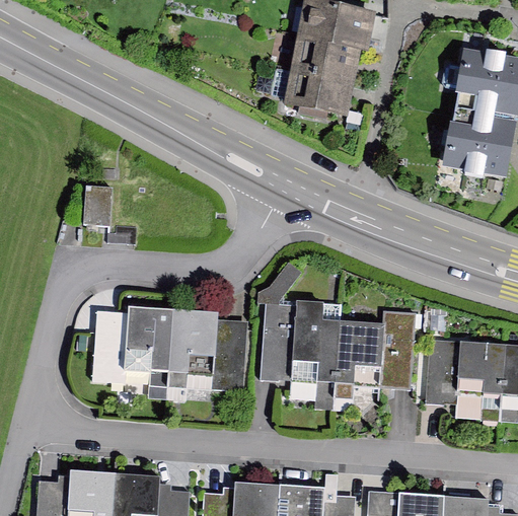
[(304,0),(298,32),(363,47),(369,48),(373,28),(379,3),(365,0),(304,0)]
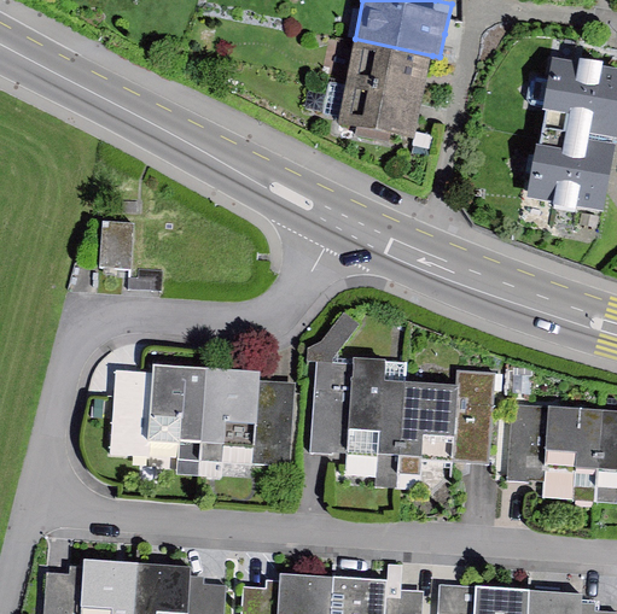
[(355,39),(347,79),(423,95),(426,79),(432,56),(355,39)]
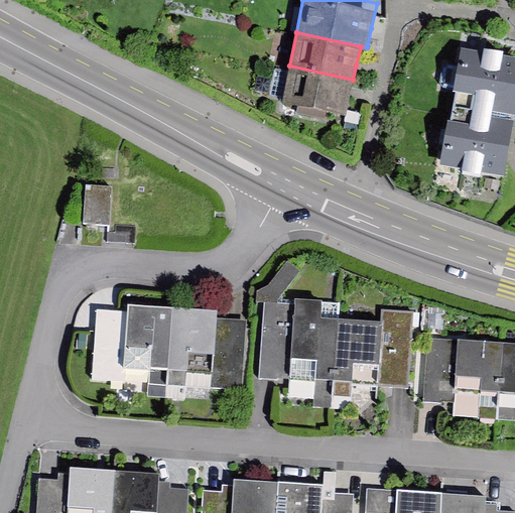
[(503,177),(514,108),(514,58),(461,48),(458,65),(447,62),(442,67),(439,80),(442,86),(454,88),(439,165),(503,177)]
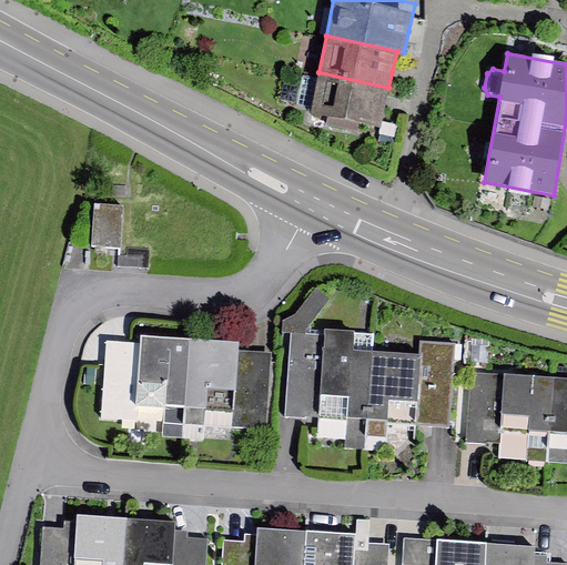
[(319,72),(310,115),(380,130),(385,107),(388,88),(319,72)]
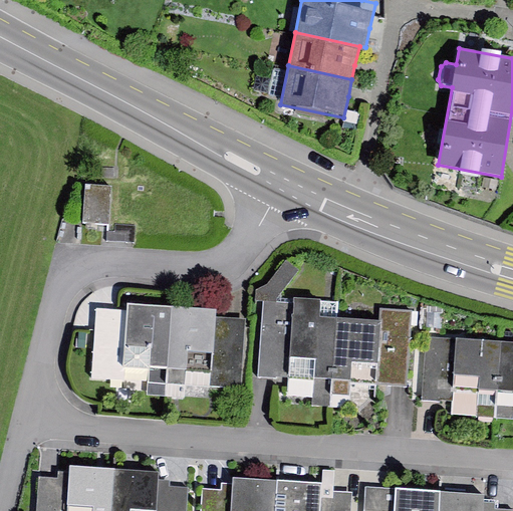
[(111,185),(84,183),(81,222),(108,224),(111,185)]
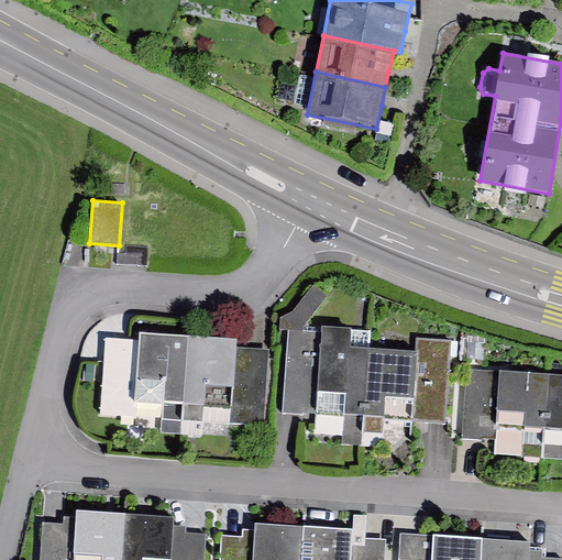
[(149,244),(127,243),(125,251),(116,251),(116,263),(147,264),(149,244)]
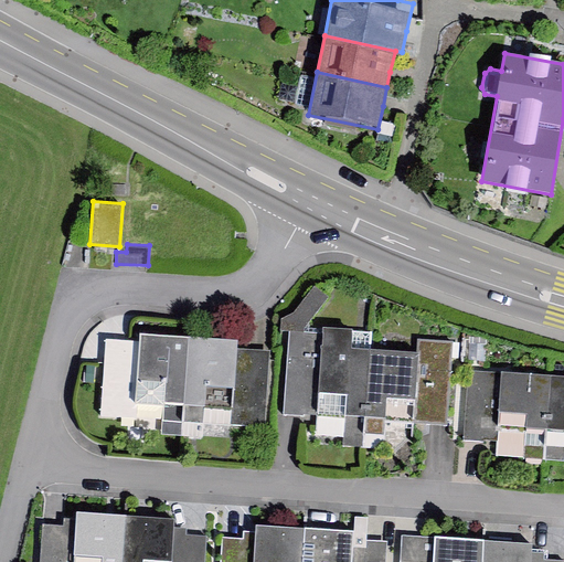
[(327,295),(314,285),(293,311),(307,322),(327,295)]
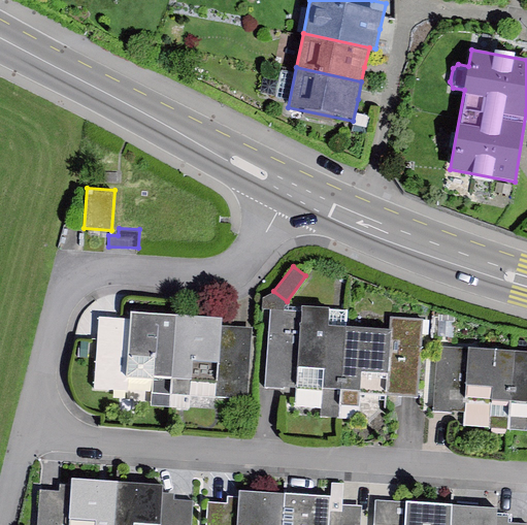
[(287,301),(273,291),(262,297),(262,308),(269,307),(284,308),(284,304),(287,301)]
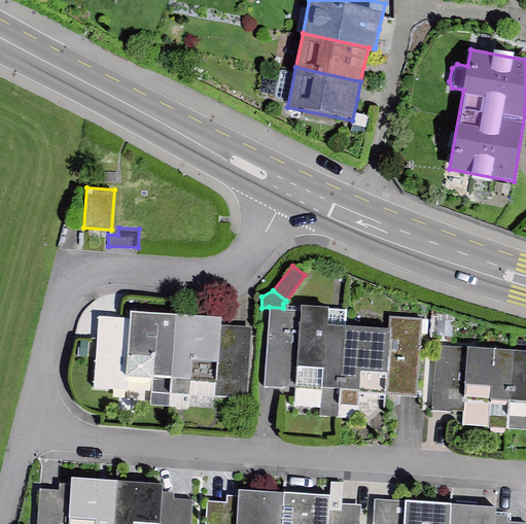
[(327,307),(301,305),(301,309),(295,388),(321,389),(319,415),(338,416),(338,403),(343,325),(326,325),(327,307)]
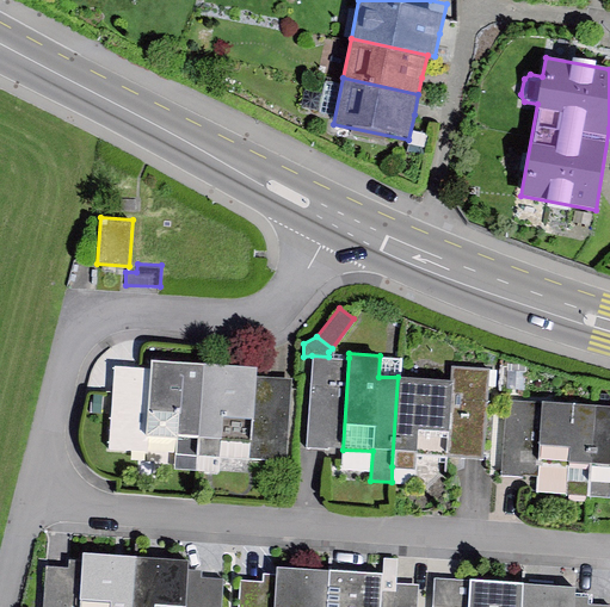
[(343,450),(349,358),(328,357),(312,355),(306,447),(343,450)]
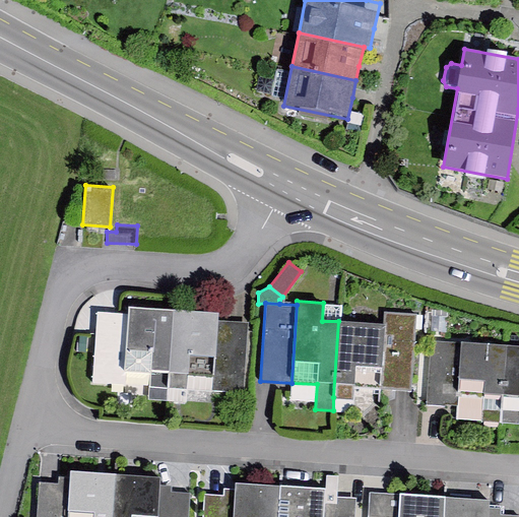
[(173,312),(129,309),(129,313),(124,384),(149,386),(148,398),(167,399),(173,312)]
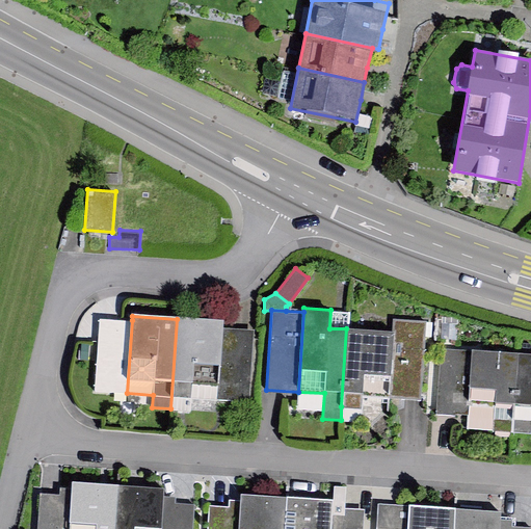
[(127,393),(132,320),(100,317),(94,390),(127,393)]
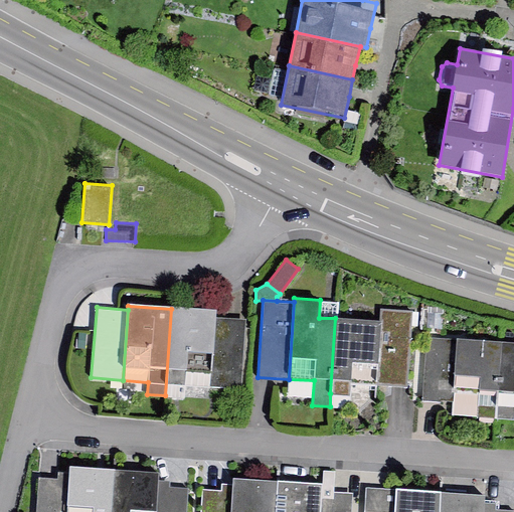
[(381,308),(380,322),(376,383),(405,385),(410,310),(381,308)]
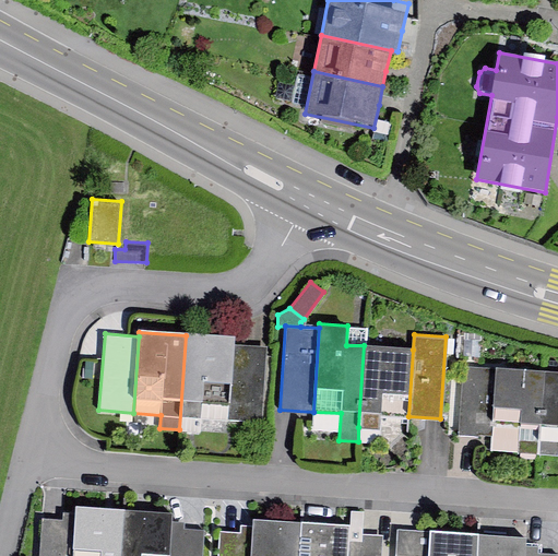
[(233,339),(186,335),(179,429),(200,430),(201,417),(227,420),(233,343),(233,339)]
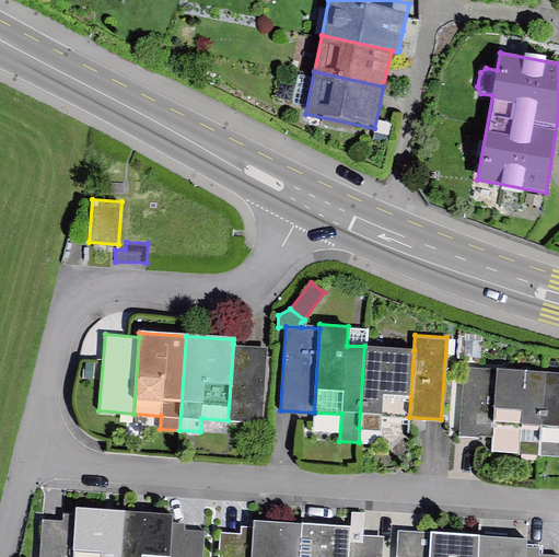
[(267,346),(233,344),(228,420),(261,422),(267,346)]
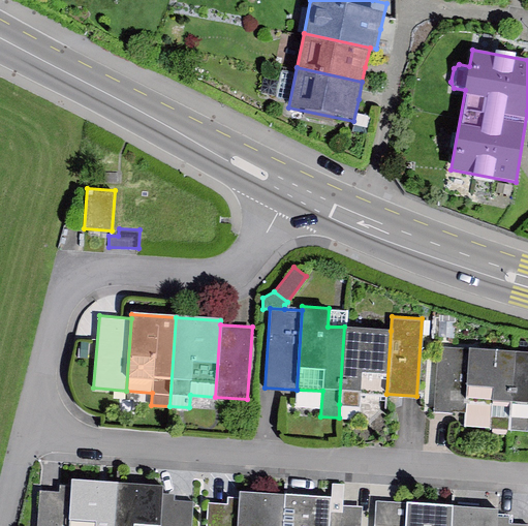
[(391,331),(344,327),(339,404),(359,405),(360,392),(386,394),(391,331)]
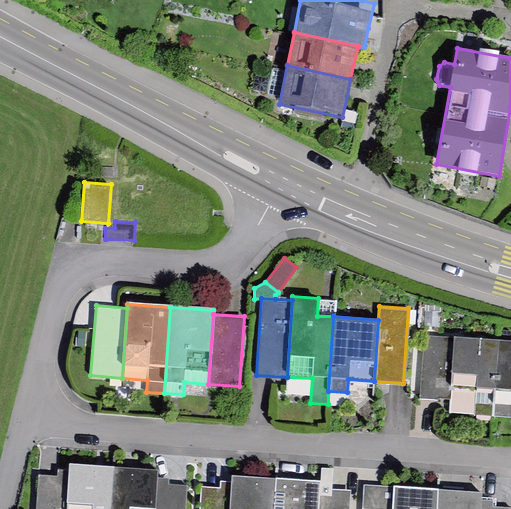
[(448,399),(453,337),(424,334),(419,396),(448,399)]
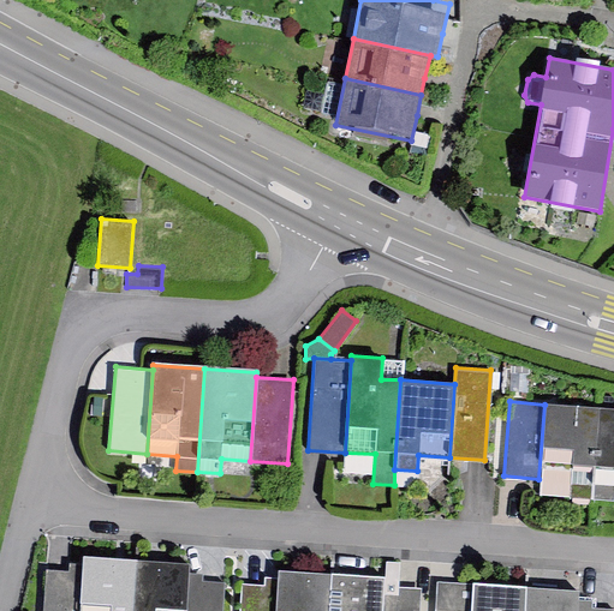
[(598,408),(544,405),(538,479),(537,493),(570,496),(572,466),(595,468),(598,408)]
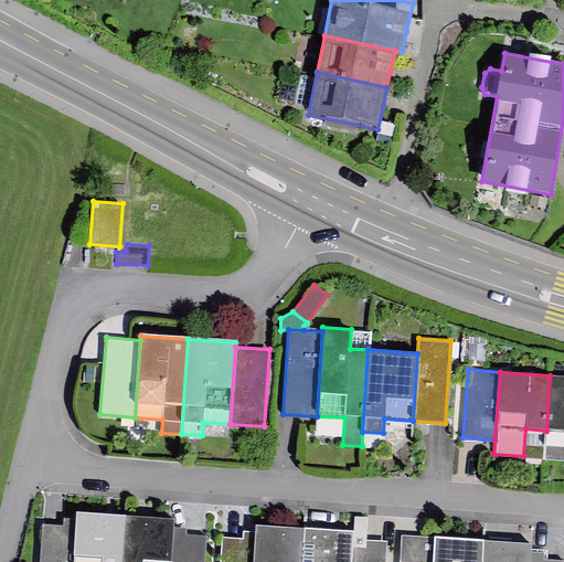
[(563,375),(550,375),(546,431),(545,457),(563,458),(563,456),(563,375)]
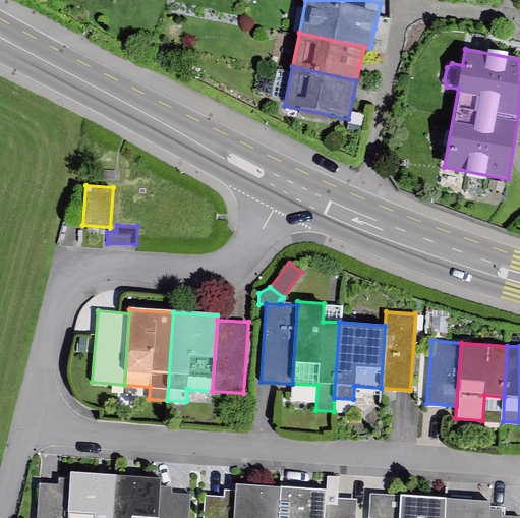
[(113,517),(116,473),(69,470),(69,477),(66,517),(113,517)]
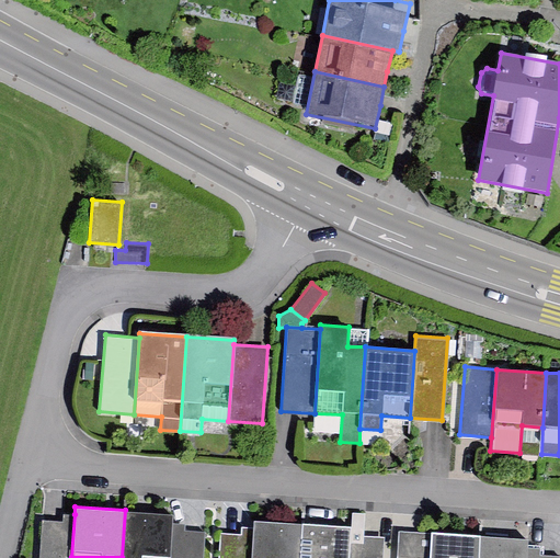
[(176,513),(125,510),(122,557),(173,557),(175,522),(176,513)]
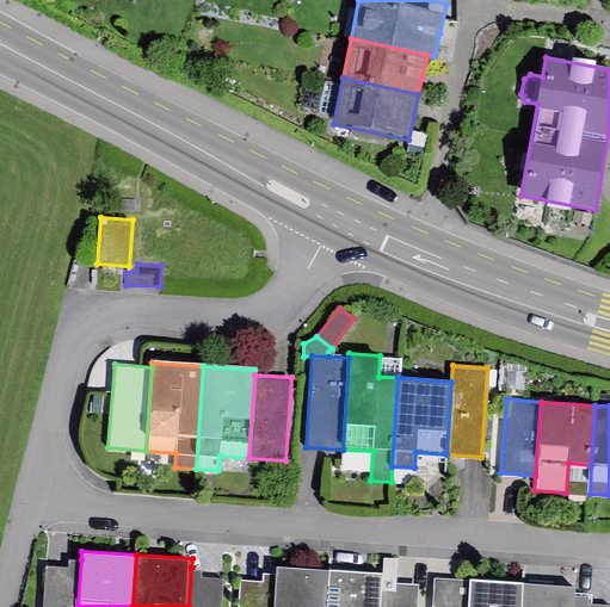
[(78,606),(81,559),(69,558),(68,568),(47,567),(42,606),(78,606)]
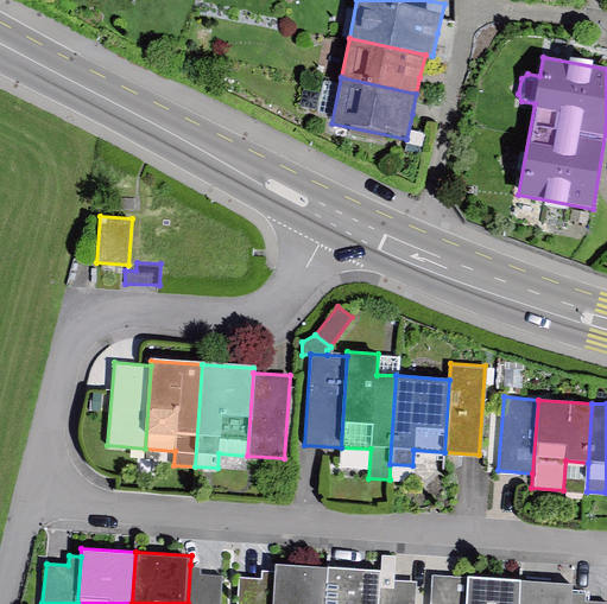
[(202,565),(190,565),(188,603),(219,603),(221,576),(201,576),(202,565)]
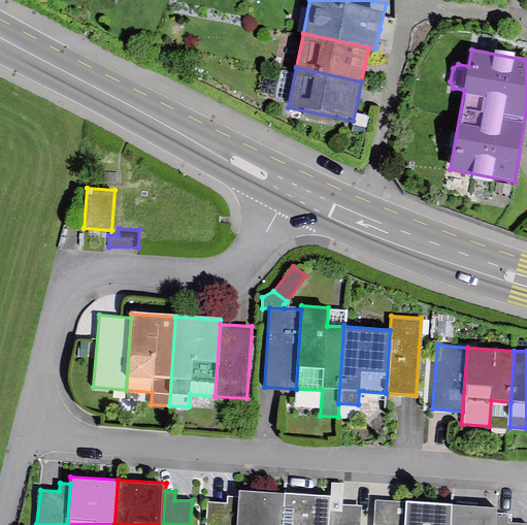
[(281,524),(284,493),(240,491),(240,495),(237,524),(281,524)]
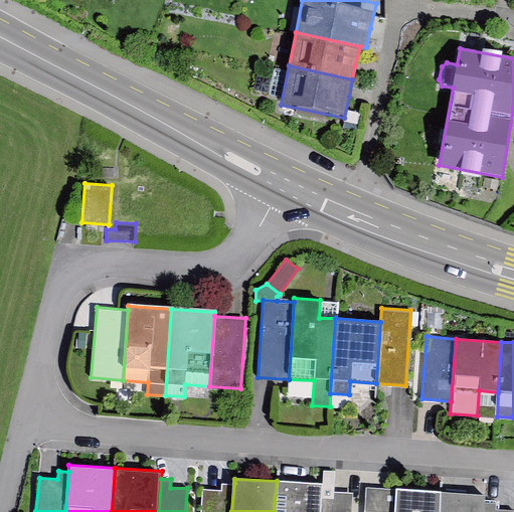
[(322,485),(277,481),(274,511),(320,511),(322,491),(322,485)]
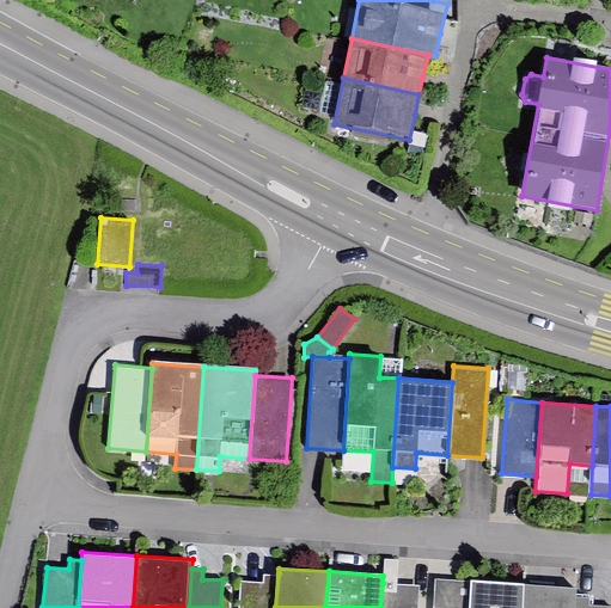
[(275,607),(279,573),(263,572),(263,582),(243,581),(240,607),(275,607)]
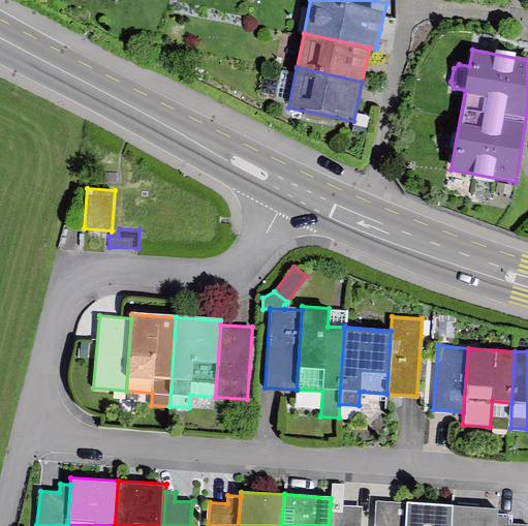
[(406,525),(408,503),(375,500),(373,525),(406,525)]
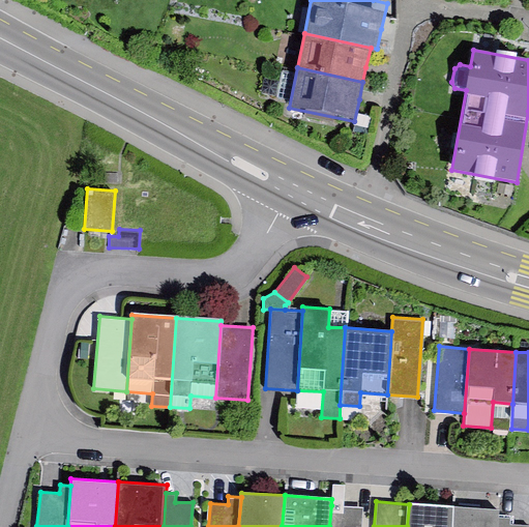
[(452,526),(454,507),(409,504),(407,526),(452,526)]
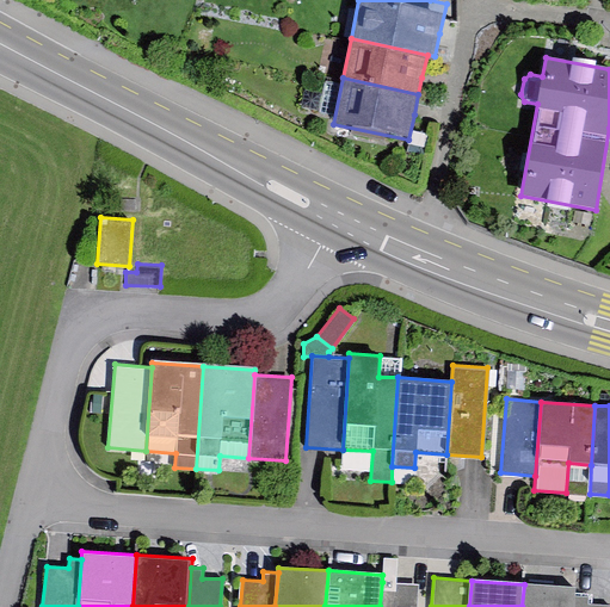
[(416,606),(417,584),(382,582),(380,606),(416,606)]
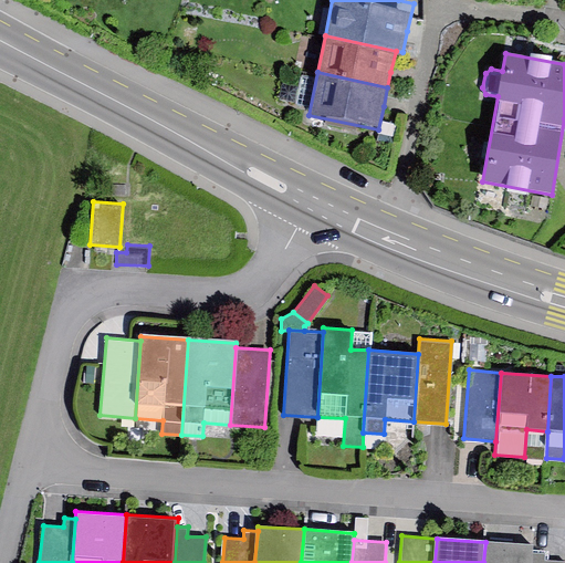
[(533,545),(485,542),(483,562),(531,562),(533,552),(533,545)]
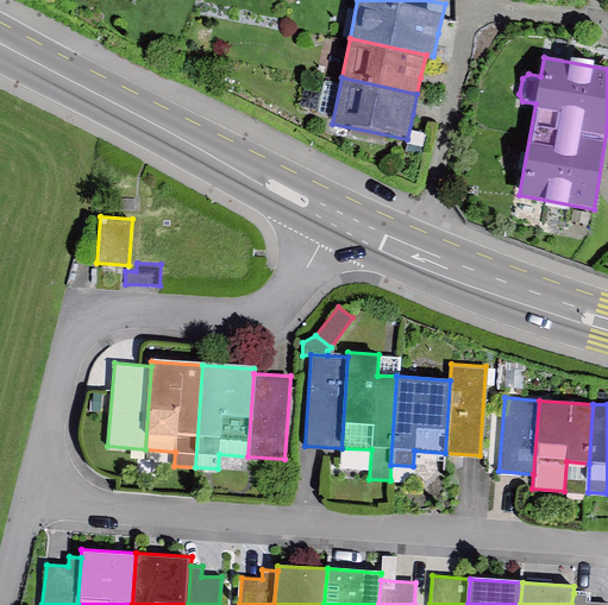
[(585,594),(574,593),(571,604),(607,604),(607,602),(585,600),(585,594)]
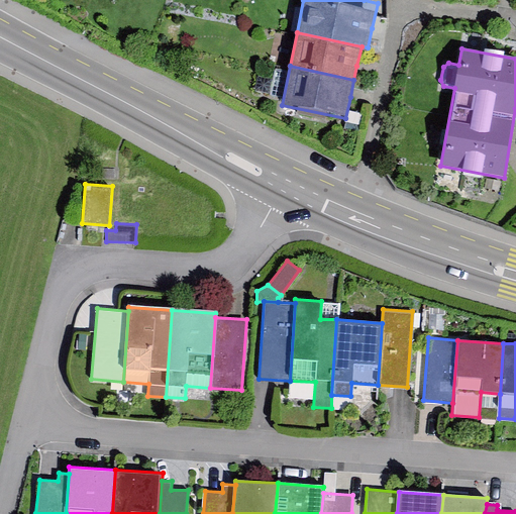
All buildings are outlined.
